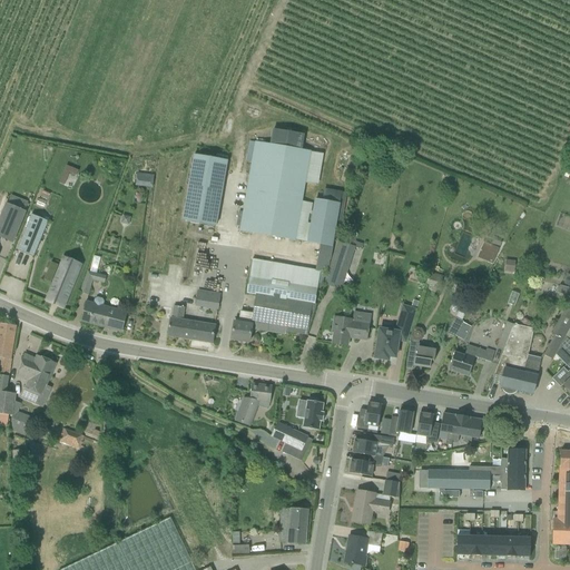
[(311,153),(302,150),(304,135),(272,129),(269,145),(256,143),(241,231),(295,241),(311,153)]
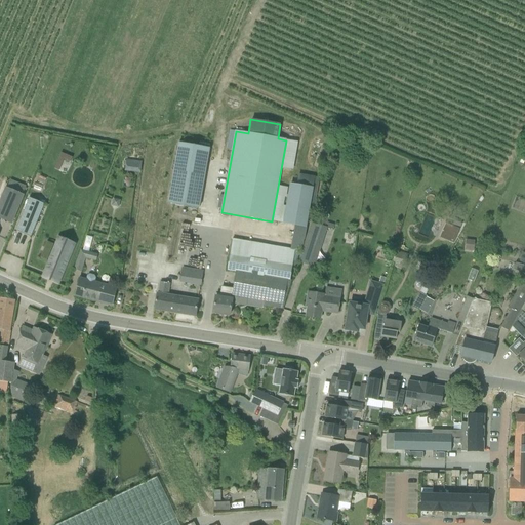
[(352,159),(358,146),(347,140),(340,155),(352,159)]
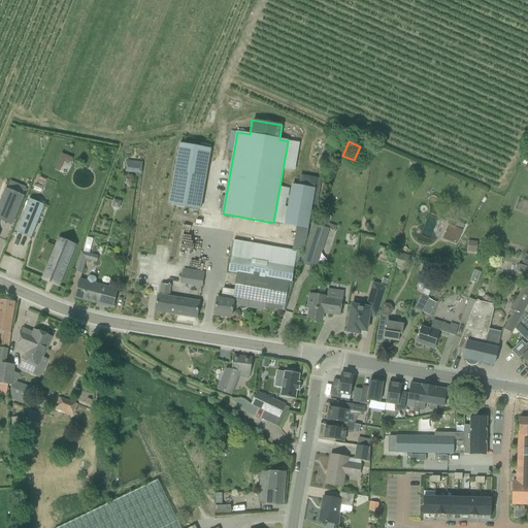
[(180,143),(169,204),(200,210),(210,150),(180,143)]
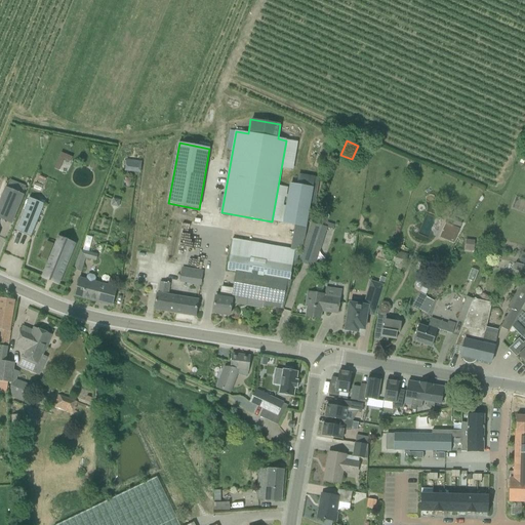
[(73,157),(62,153),(54,168),(59,170),(65,159),(71,162),(73,157)]
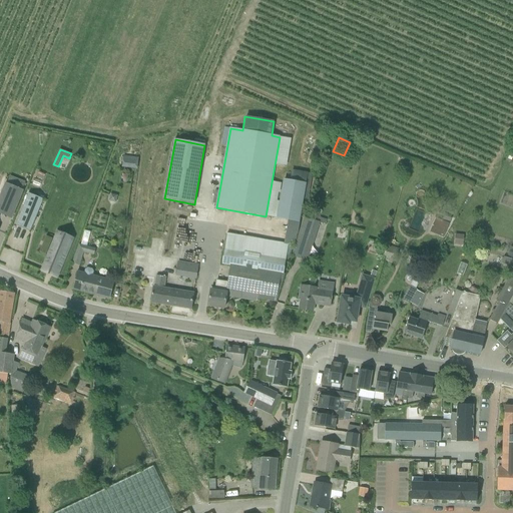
[(131,157),(129,169),(137,170),(138,158),(131,157)]
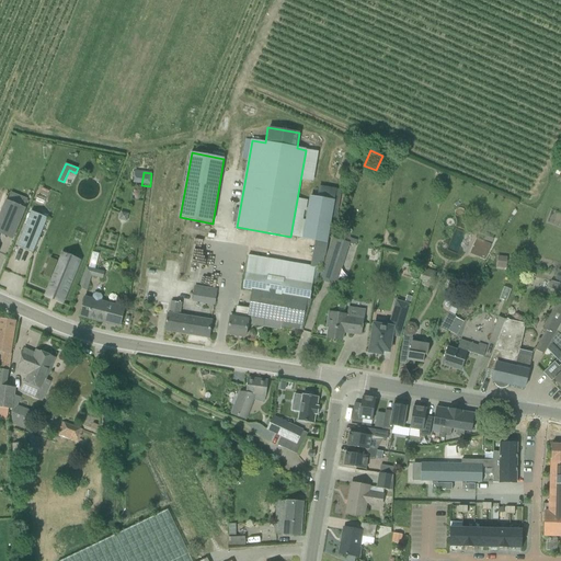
[(335,197),(310,193),(304,236),(329,240),(335,197)]
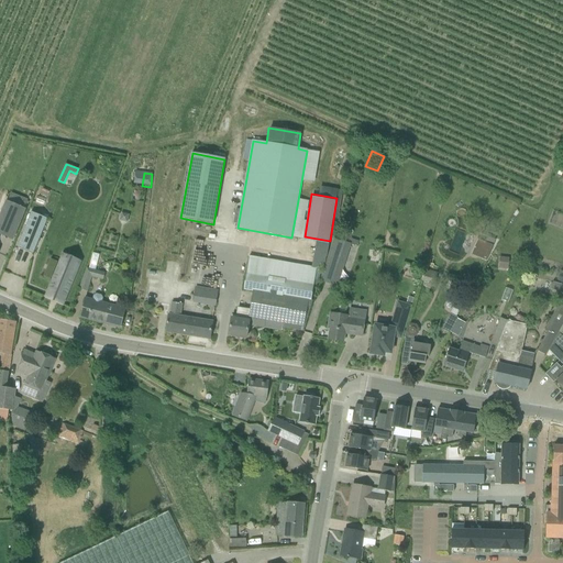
[(0,235),(12,240),(25,209),(7,202),(2,211),(0,210),(0,235)]
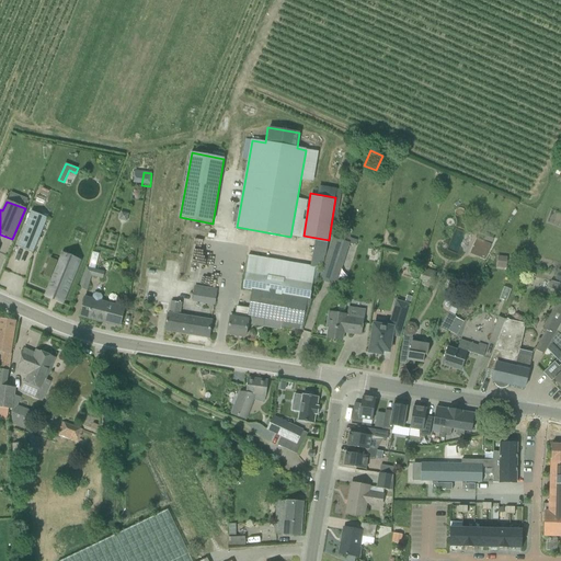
[(31,212),(16,247),(33,253),(47,218),(31,212)]
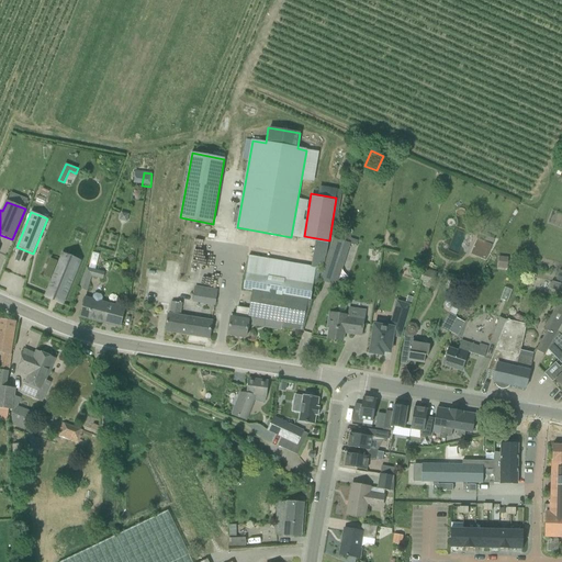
[(127,223),(130,215),(121,213),(120,222),(127,223)]
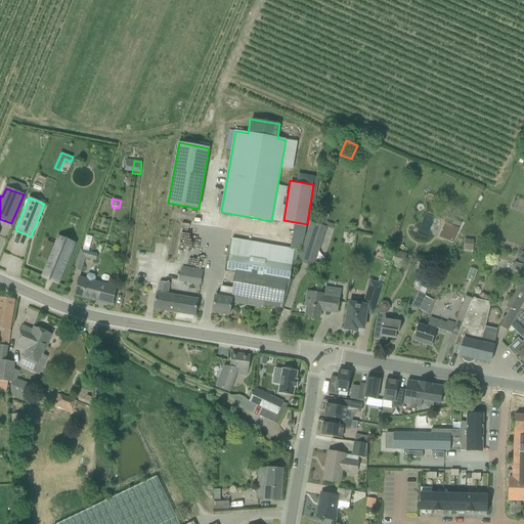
[(451,226),(445,241),(453,244),(461,223),(453,220),(451,226)]
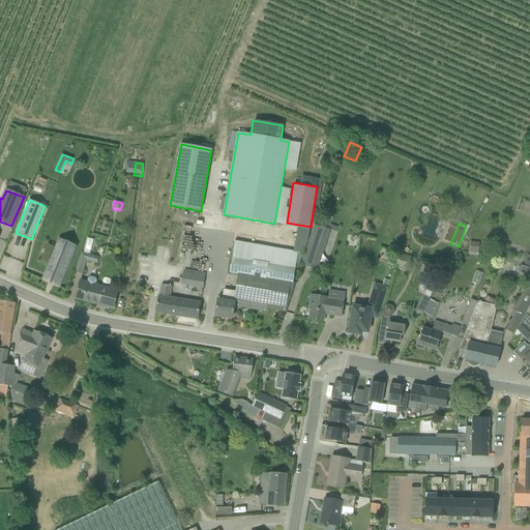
[(330,230),(314,225),(304,254),(321,260),(330,230)]
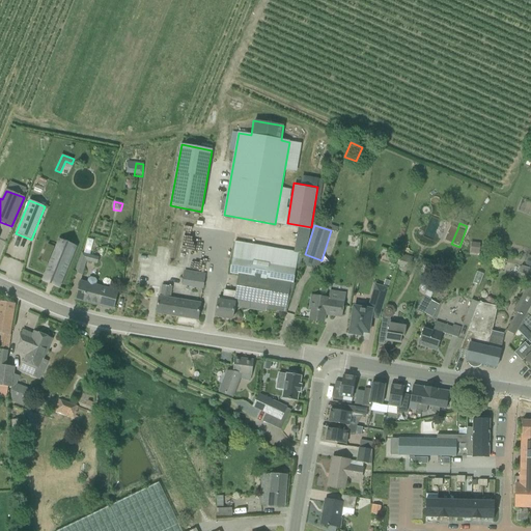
[(42,281),(59,288),(77,247),(59,240),(42,281)]
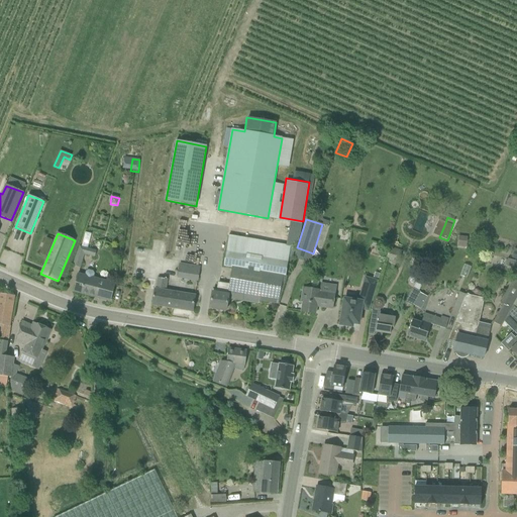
[(298,242),(300,236),(289,234),(288,240),(296,242),(298,242)]
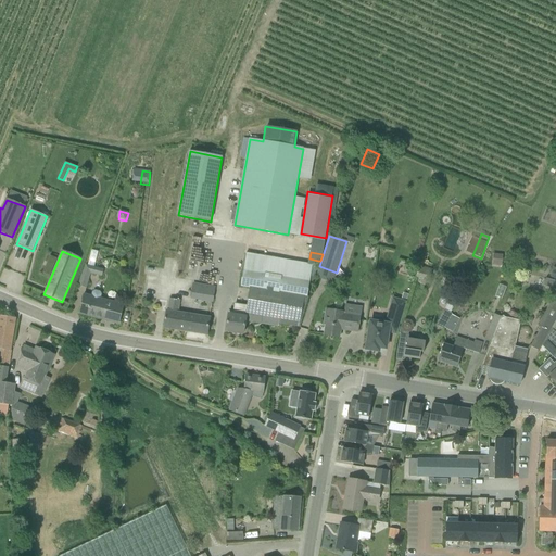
[(229,312),(226,331),(243,333),(247,317),(249,318),(248,321),(261,323),(262,316),(280,319),(279,324),(300,327),(308,298),(307,297),(308,291),(261,282),(266,257),(245,253),(241,287),(250,288),(247,306),(235,305),(234,312),(229,312)]
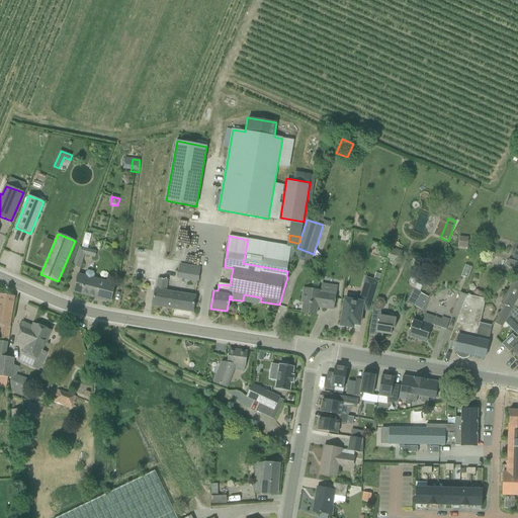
[(83,243),(82,247),(80,246),(78,252),(74,265),(80,268),(84,255),(88,256),(90,249),(88,249),(89,245),(83,243)]
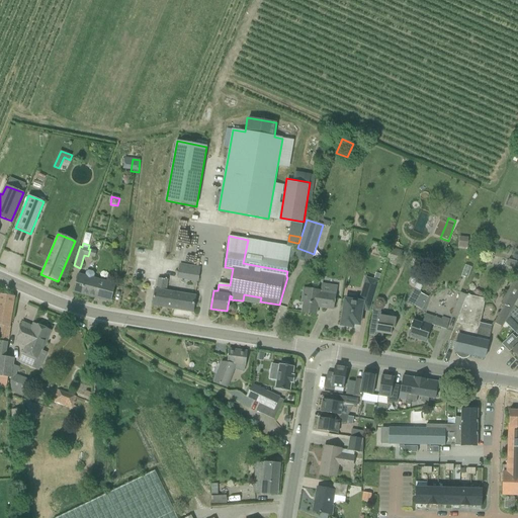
[(390,251),(387,258),(400,262),(402,255),(401,254),(393,252),(390,251)]
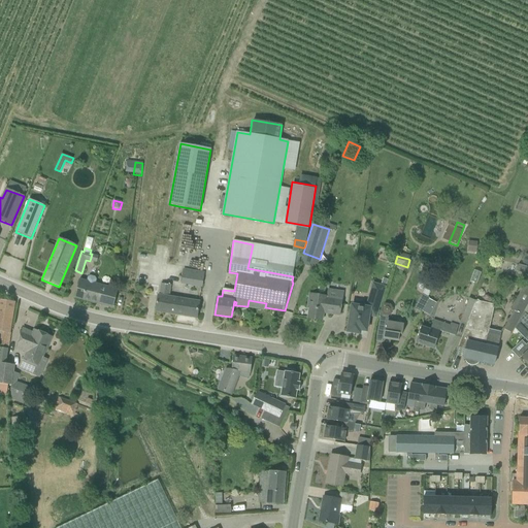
[(205,273),(184,269),(182,284),(202,288),(205,273)]
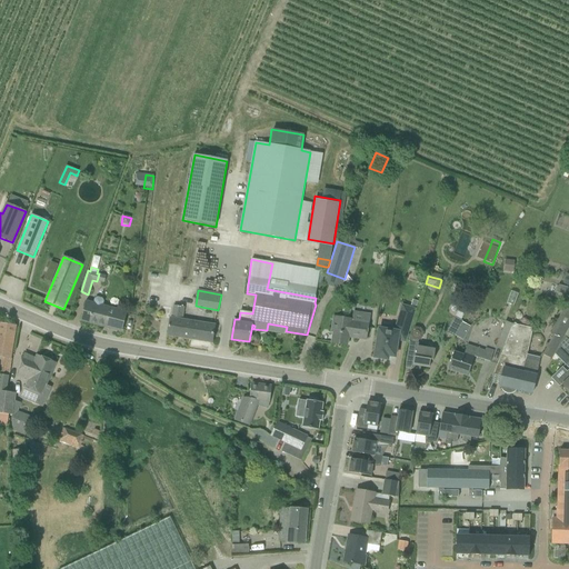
[(127,312),(102,306),(105,301),(102,299),(98,298),(95,299),(93,303),(86,301),(81,321),(121,332),(127,312)]
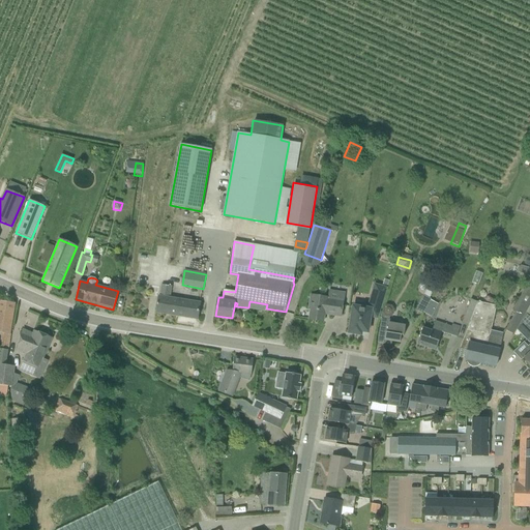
[(506,330),(514,334),(517,329),(520,323),(526,314),(529,304),(529,278),(512,312),(514,314),(506,330)]
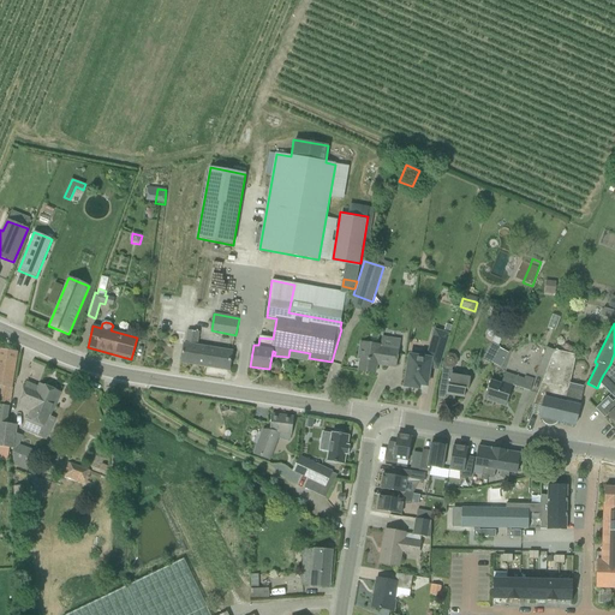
[(184,344),(181,363),(230,371),(233,352),(197,346),(199,333),(189,330),(186,344),(184,344)]
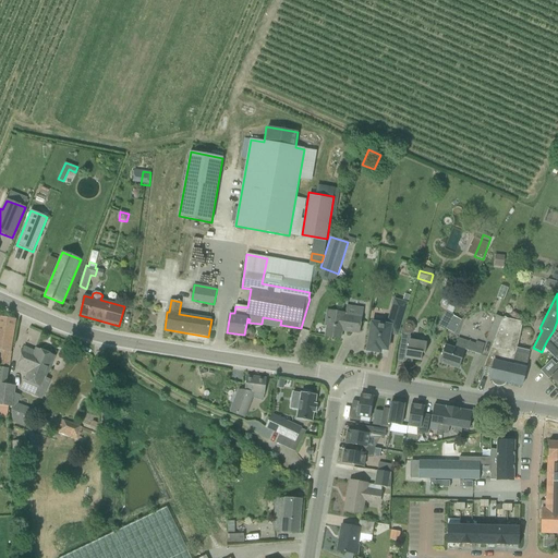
[(401,322),(407,304),(395,301),(389,318),(401,322)]
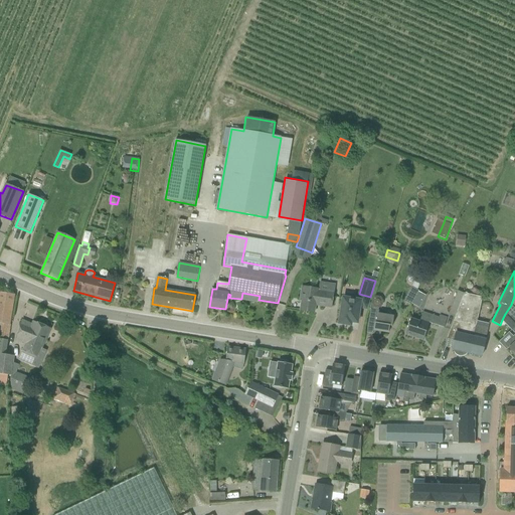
[(319,290),(303,287),(300,301),(302,301),(300,311),(314,313),(316,304),(320,305),(319,306),(331,308),(334,293),(335,285),(320,283),(319,290)]
